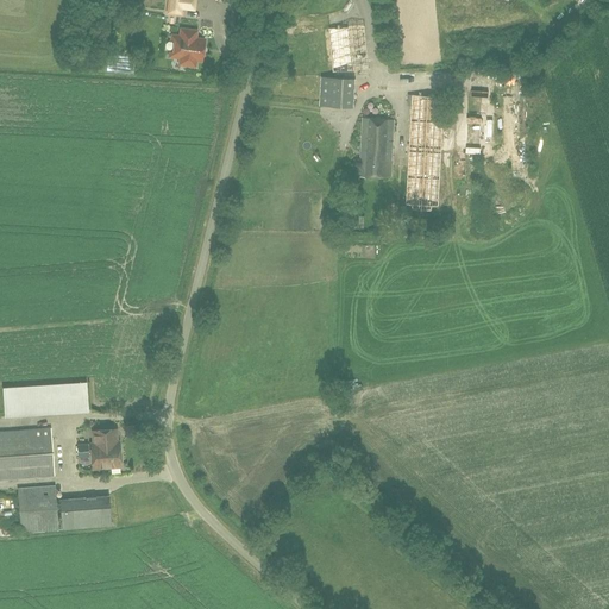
[(169,0),(168,13),(183,16),(183,11),(181,11),(182,0),(169,0)]
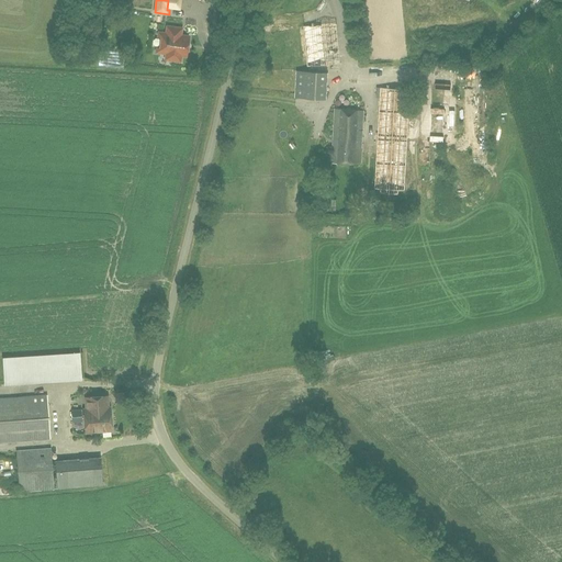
[(163,34),(160,52),(172,54),(172,60),(180,62),(181,55),(187,56),(189,37),(181,36),(182,29),(167,26),(167,34),(163,34)]
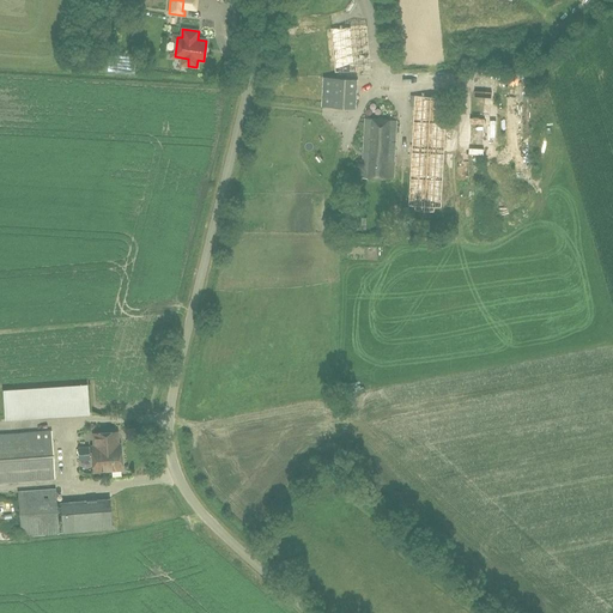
[(357,78),(325,77),(322,105),(356,108),(357,78)]
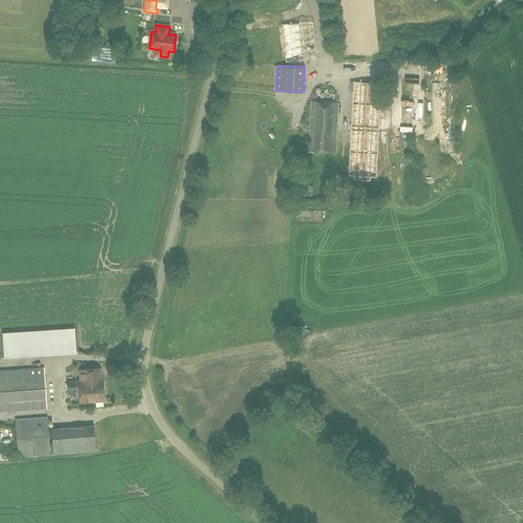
[(335,152),(338,103),(312,100),(308,151),(335,152)]
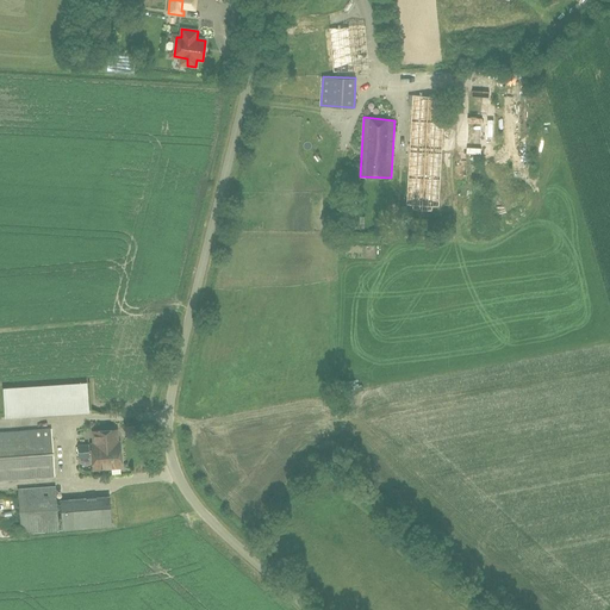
[(487,124),(486,136),(496,137),(497,125),(487,124)]
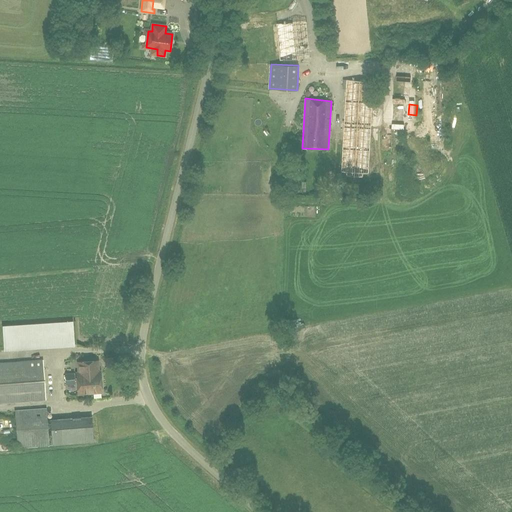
[(289,180),(300,180),(300,162),(288,163),(289,180)]
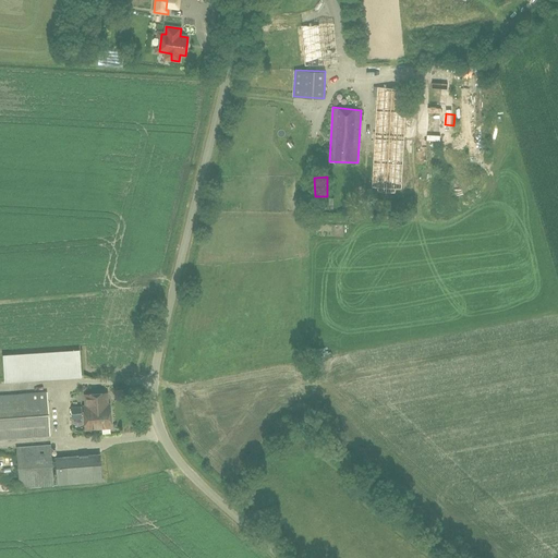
[(4,381),(81,377),(80,351),(2,355),(4,381)]
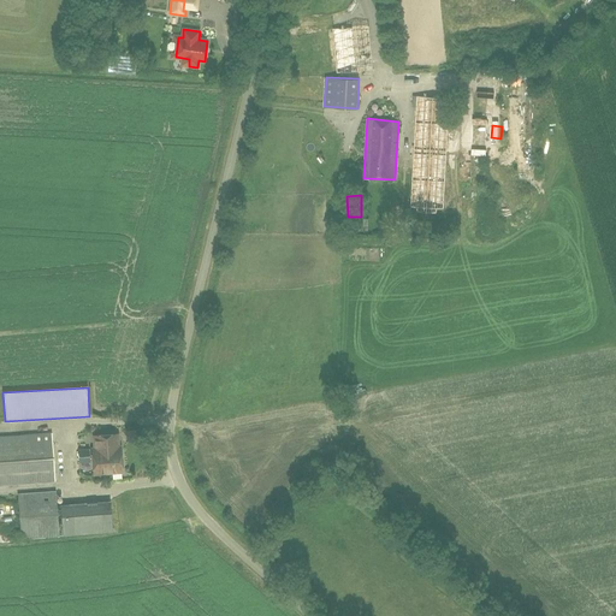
[(0,485),(55,481),(52,433),(0,436),(0,485)]
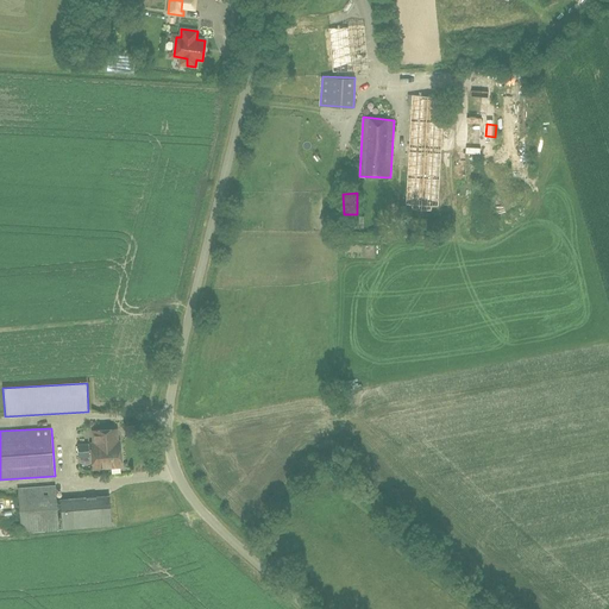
[(117,443),(115,429),(93,431),(94,444),(90,444),(93,469),(121,466),(119,441),(117,443)]
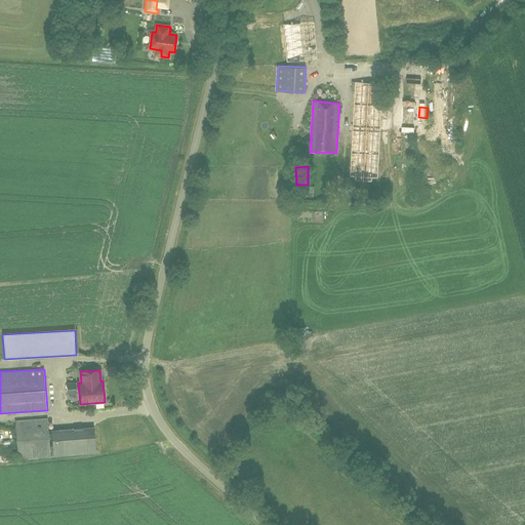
[(75,382),(67,382),(68,395),(77,394),(75,382)]
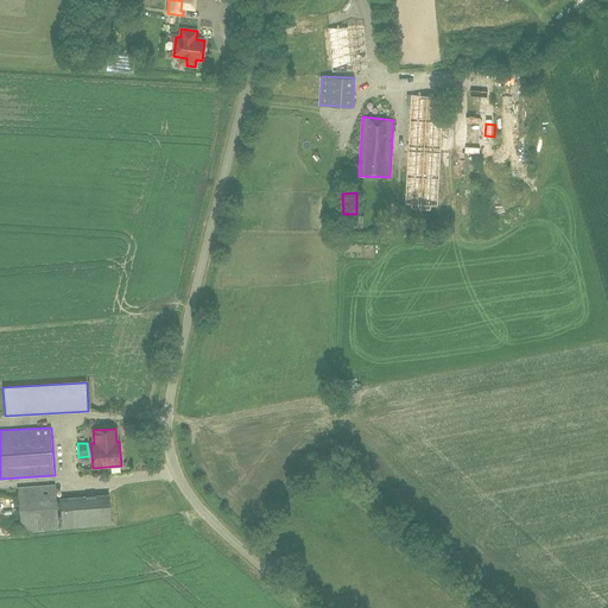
[(20,532),(58,530),(55,485),(18,487),(20,532)]
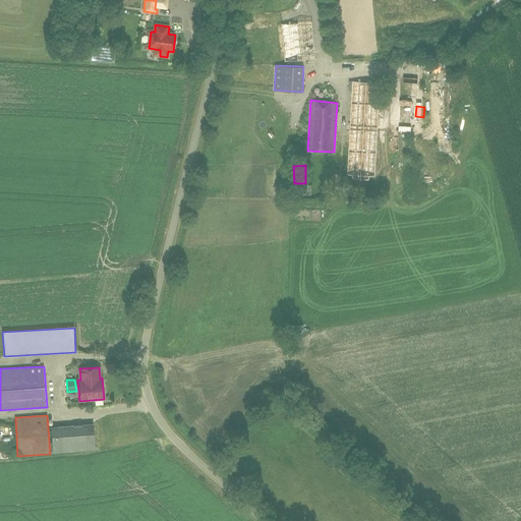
[(53,453),(95,450),(93,423),(59,426),(59,428),(51,429),(53,453)]
